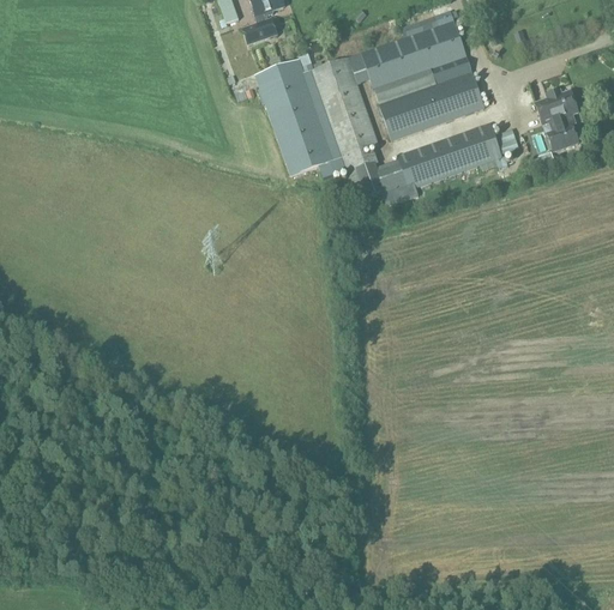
[(212,0),(218,22),(230,18),(227,0),(212,0)]
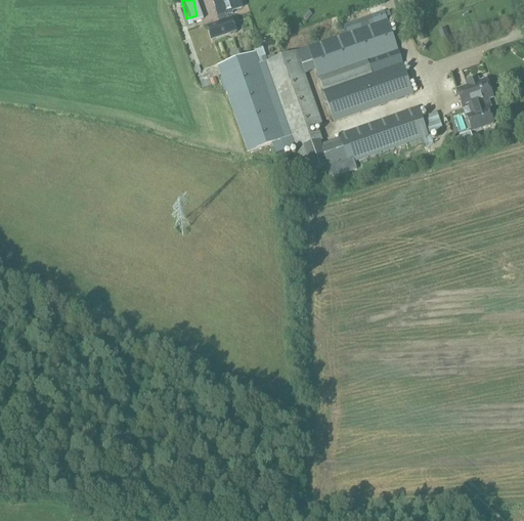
[(231,32),(226,16),(224,12),(225,11),(226,13),(227,13),(232,12),(233,10),(233,9),(243,5),(241,0),(243,0),(213,0),(218,13),(220,19),(207,25),(212,38),(231,32)]
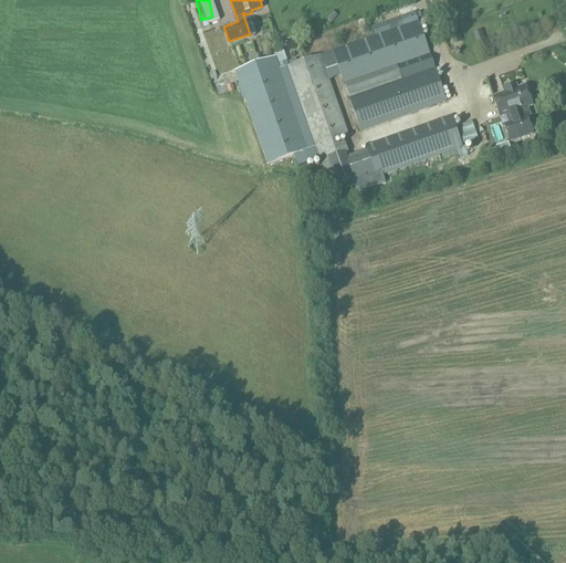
[(333,8),(326,16),(332,20),(337,13),(333,8)]
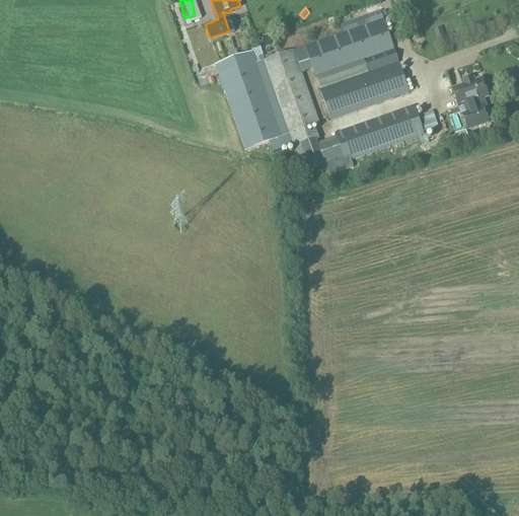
[(367,13),(370,21),(383,16),(380,8),(367,13)]
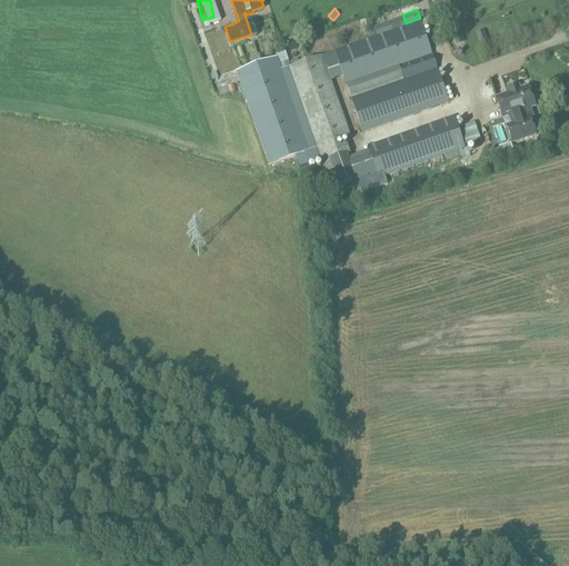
[(406,23),(333,49),(342,73),(343,75),(362,130),(450,100),(421,18),(420,18),(406,23)]
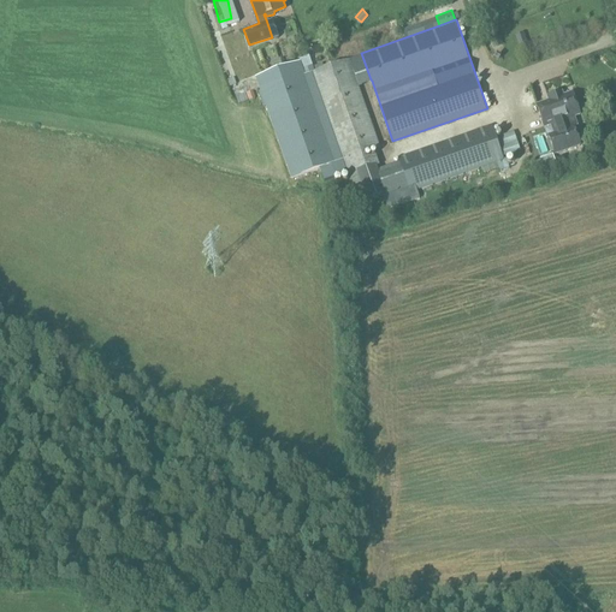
[(521,29),(513,33),(516,43),(525,41),(521,29)]
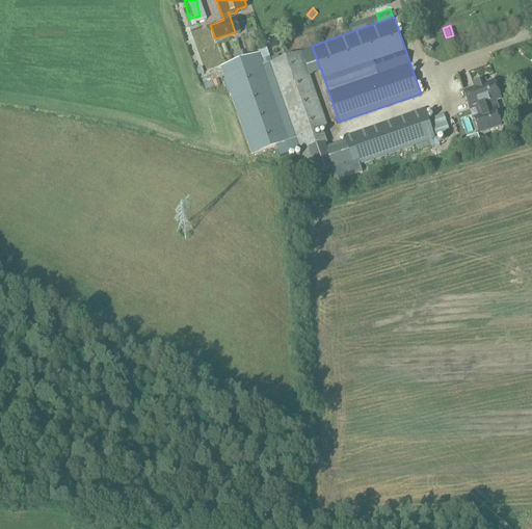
[(431,27),(424,30),(427,40),(434,36),(431,27)]
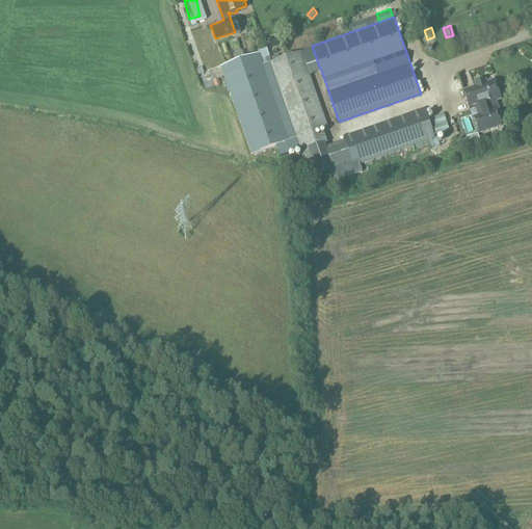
[(301,50),(269,61),(295,137),(328,126),(310,74),(301,50)]
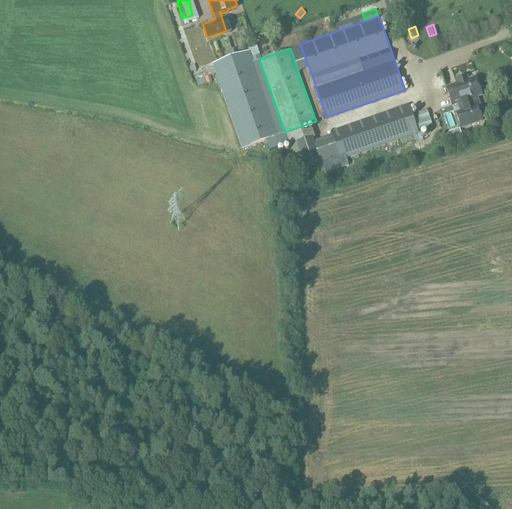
[(284,132),(259,59),(253,61),(249,49),(212,62),(241,147),(266,138),(269,149),(288,142),(284,132)]
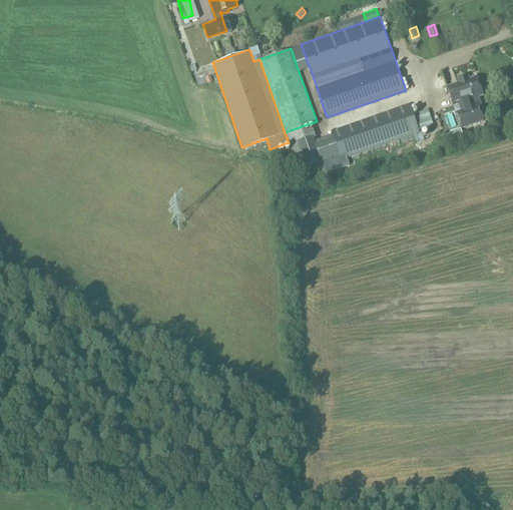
[(204,75),(196,78),(198,84),(206,81),(204,75)]
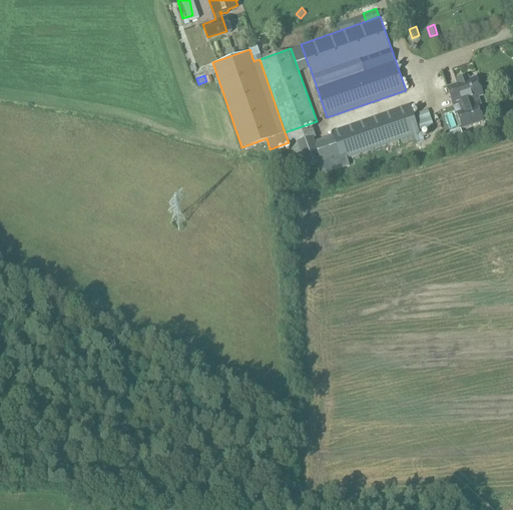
[(476,76),(458,82),(447,86),(454,104),(458,102),(461,109),(456,110),(462,127),(484,119),(478,103),(473,104),(471,97),(483,93),(476,76)]
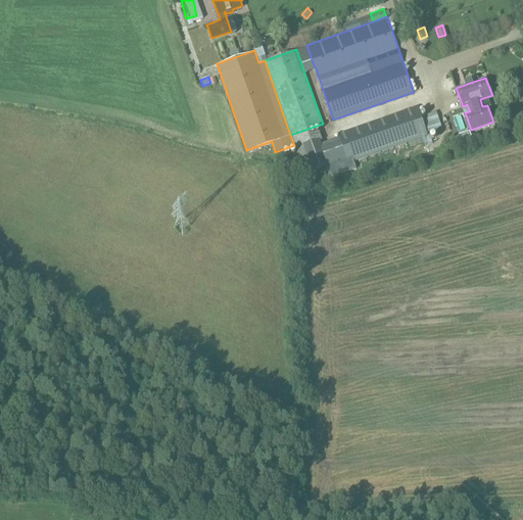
[(428,134),(422,114),(418,104),(338,133),(346,157),(353,155),(355,159),(428,134)]
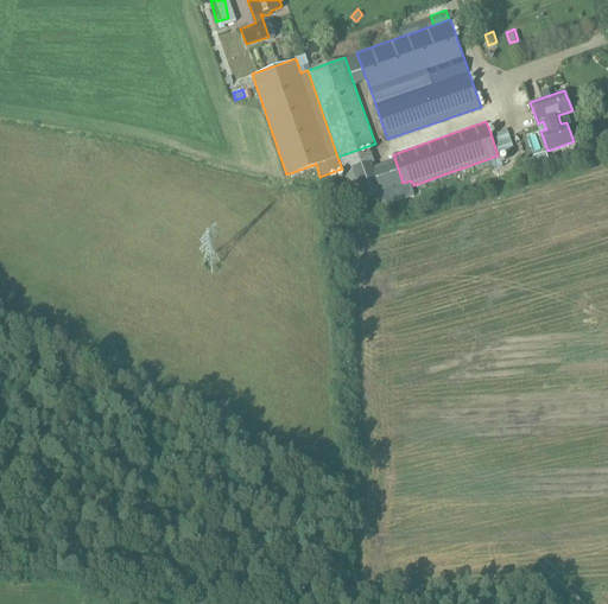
[(381,189),(372,161),(352,169),(361,196),(381,189)]
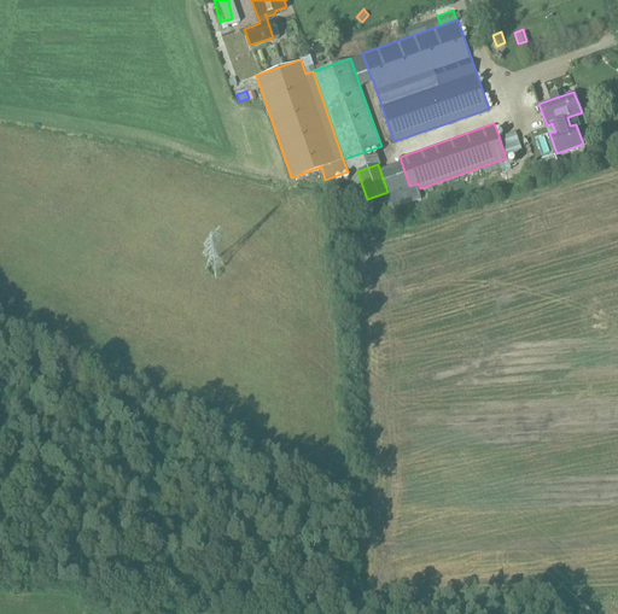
[(409,186),(389,193),(385,194),(390,209),(423,197),(420,188),(418,183),(409,186)]
